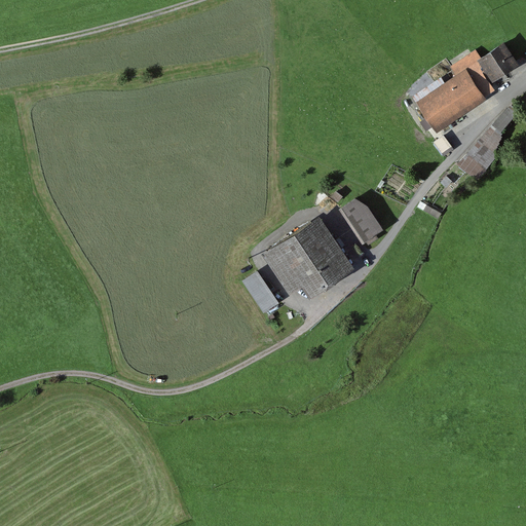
[(519,63),(503,40),(481,55),(476,48),(450,66),(455,74),(416,101),(437,132),(487,98),(485,96),(495,88),(490,82),(519,63)]
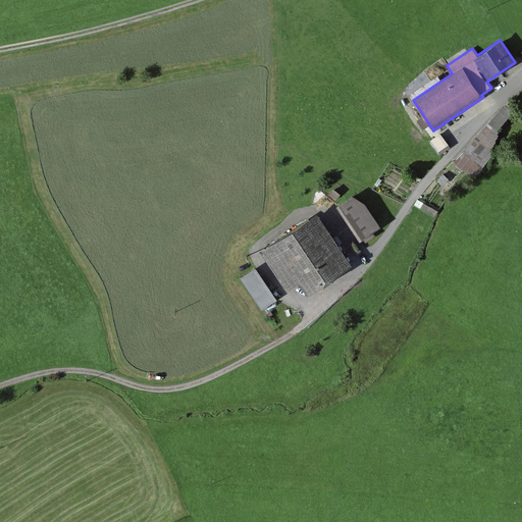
[(516,109),(508,102),(497,112),(460,156),(453,161),(473,176),(494,152),(492,150),(499,129),(516,109)]
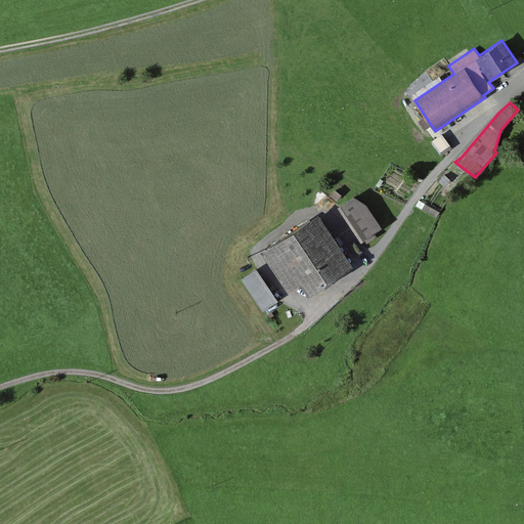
[(452,147),(442,133),(432,140),(442,155),(452,147)]
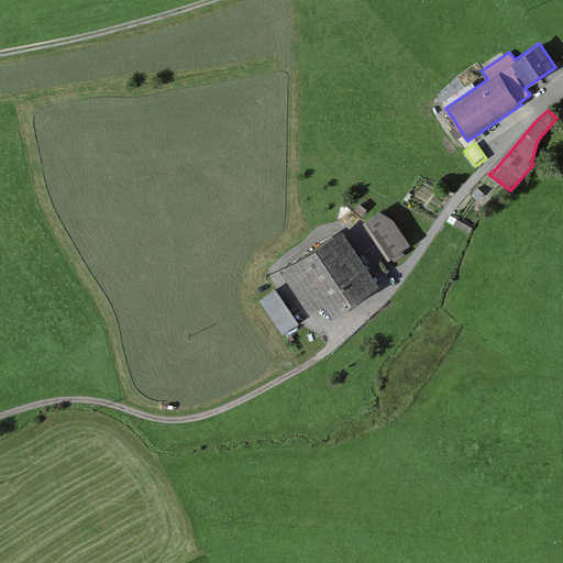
[(394,219),(381,210),(363,222),(388,260),(411,244),(394,219)]
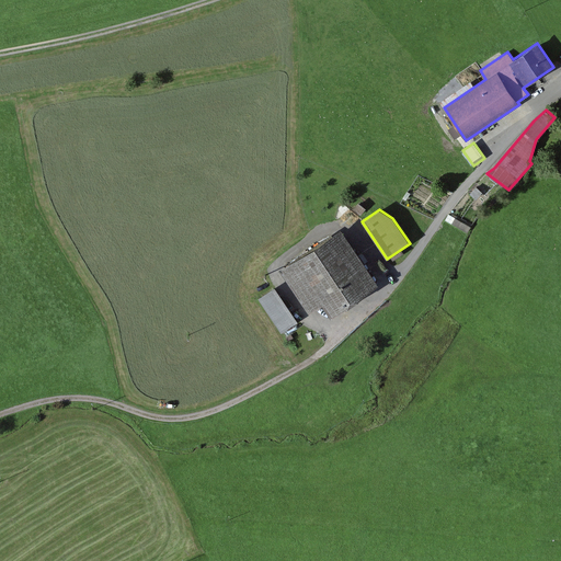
[(379,284),(342,228),(279,270),(309,312),(322,304),(331,317),(379,284)]
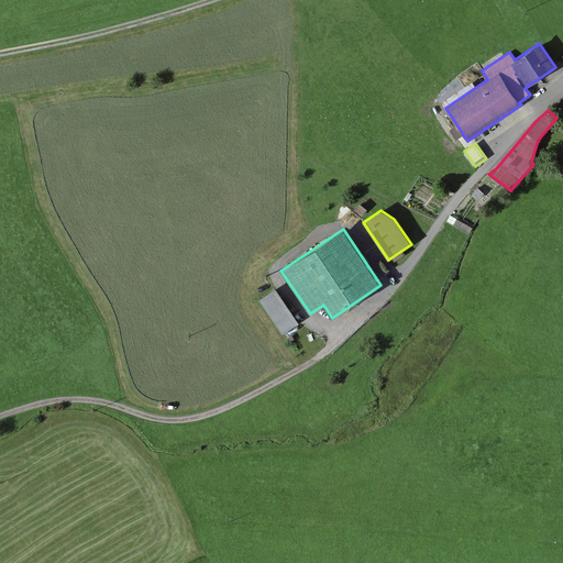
[(299,322),(276,288),(260,299),(283,333),(299,322)]
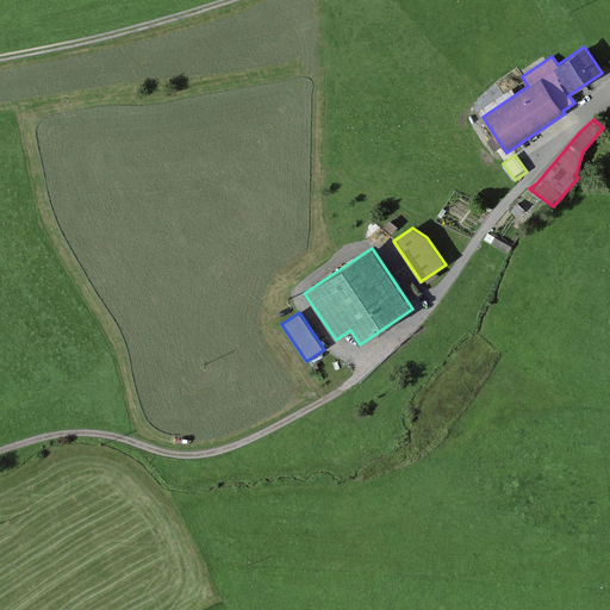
All buildings are outlined.
